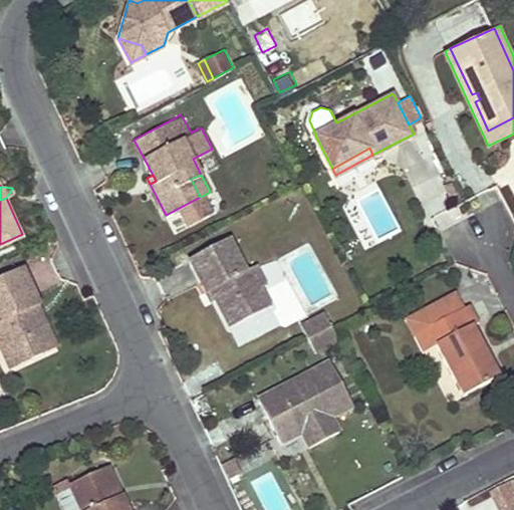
[(256,264),(239,231),(189,257),(206,290),(213,287),(218,295),(215,297),(215,298),(230,325),(265,306),(246,269),(256,264)]
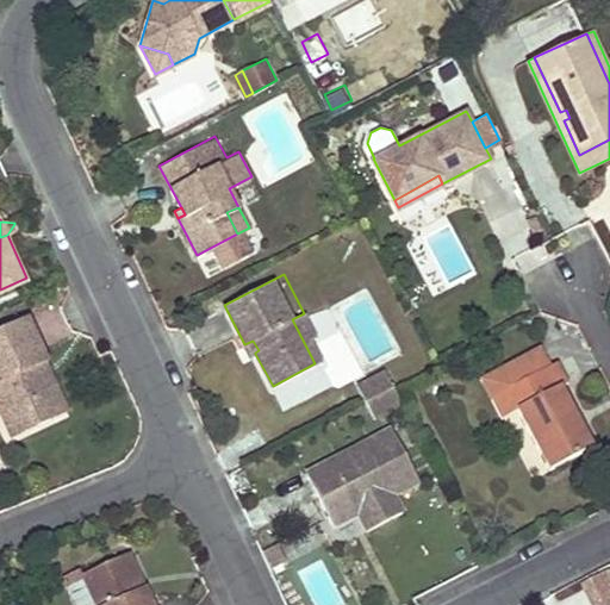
[(316,335),(304,313),(292,319),(315,363),(322,360),(310,338),(316,335)]
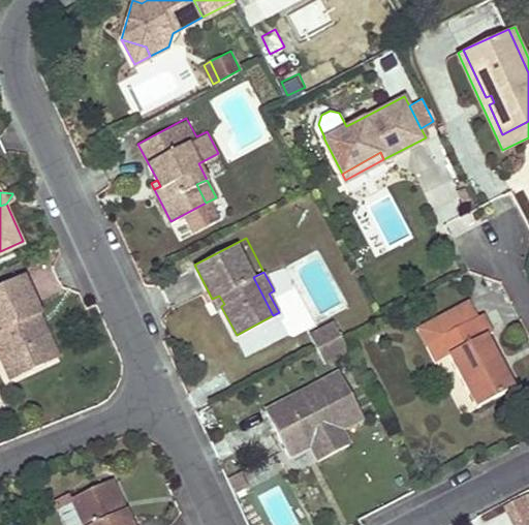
[(40,310),(24,275),(0,285),(0,330),(20,372),(58,354),(43,322),(39,325),(34,313),(38,311),(40,310)]
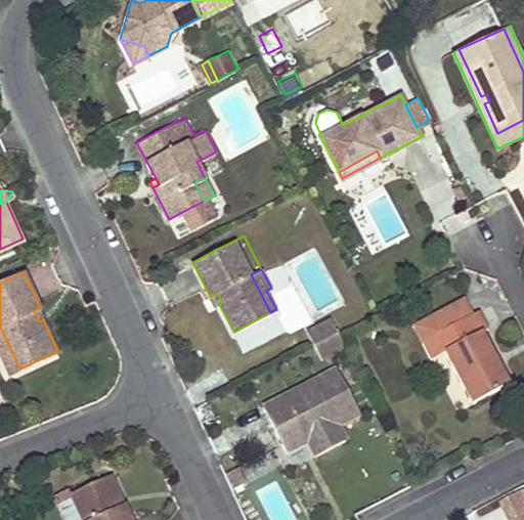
[(222,301),(217,293),(210,296),(215,306),(219,304),(219,303),(222,301)]
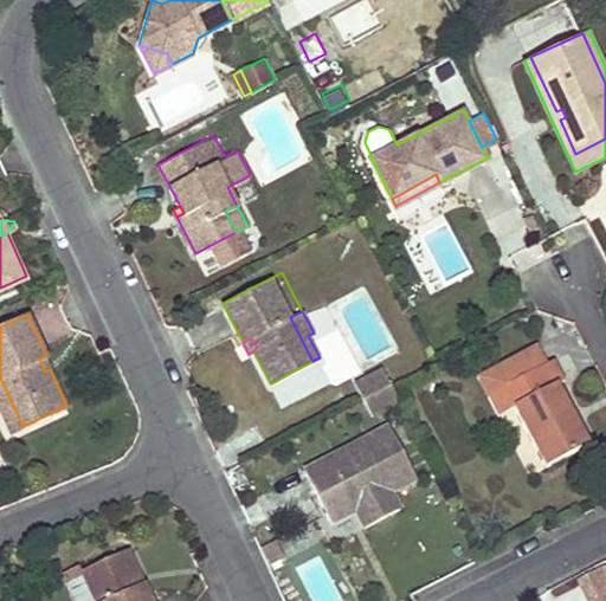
[(546,361),(536,342),(477,374),(498,413),(514,405),(503,385),(546,361)]
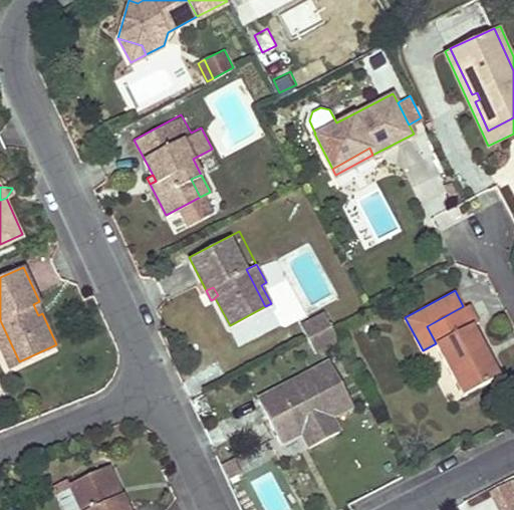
[(42,313),(37,302),(33,304),(38,315),(42,313)]
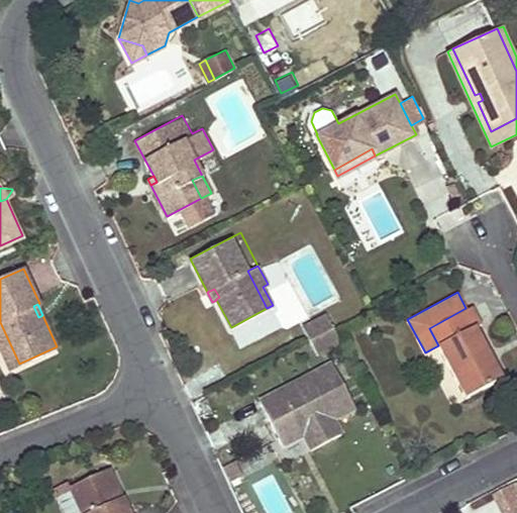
[(488,350),(475,325),(482,322),(473,305),(466,308),(429,328),(438,345),(466,396),(502,377),(492,356),(487,358),(485,352),(488,350)]
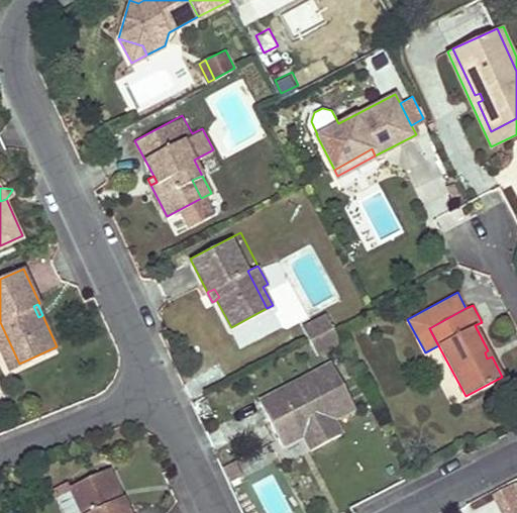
[(333,326),(326,313),(303,324),(310,338),(333,326)]
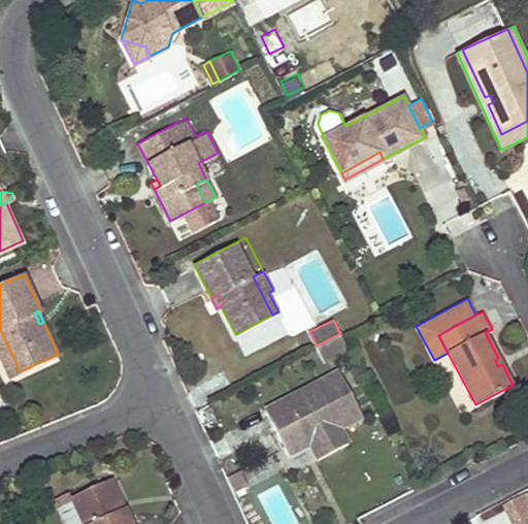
[(20,371),(0,329),(0,354),(10,375),(20,371)]
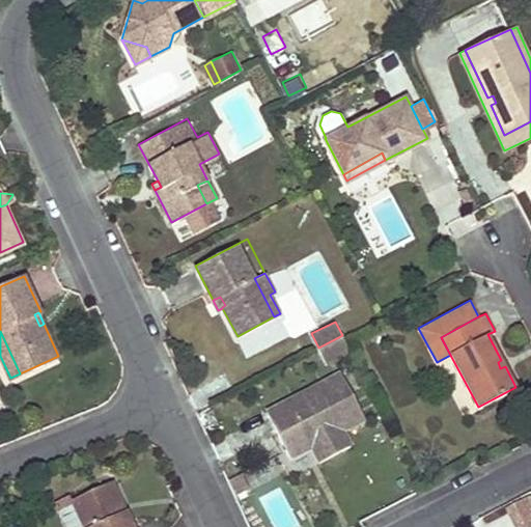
[(350,350),(342,335),(318,348),(326,362),(350,350)]
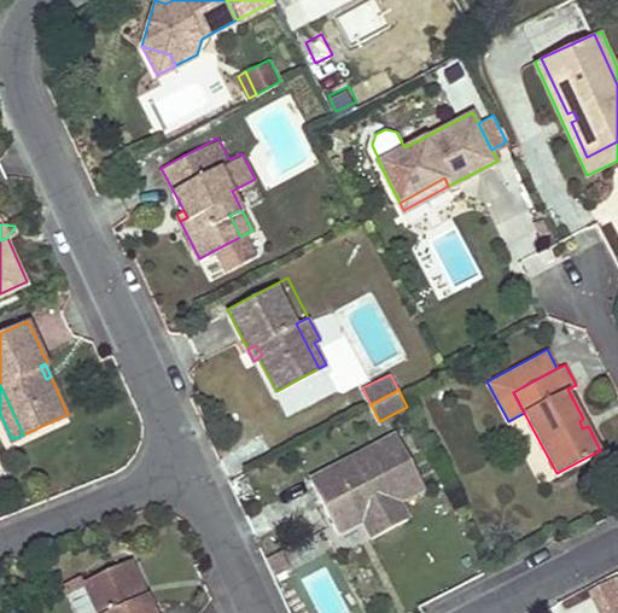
[(425,484),(397,431),(374,443),(378,449),(347,466),(343,459),(309,477),(337,530),(363,517),(367,515),(371,521),(402,505),(400,498),(425,484)]
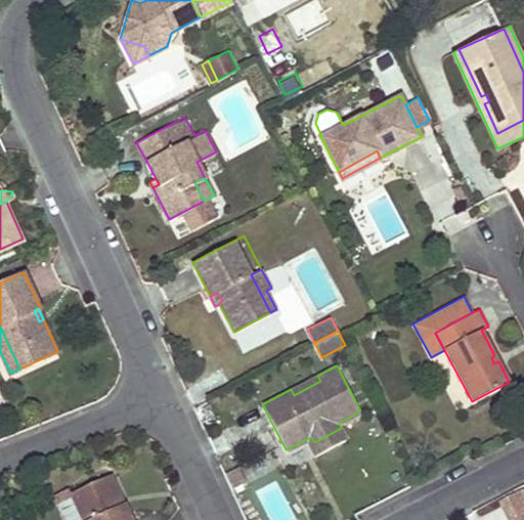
[(294,395),(320,381),(317,376),(291,389),(294,395)]
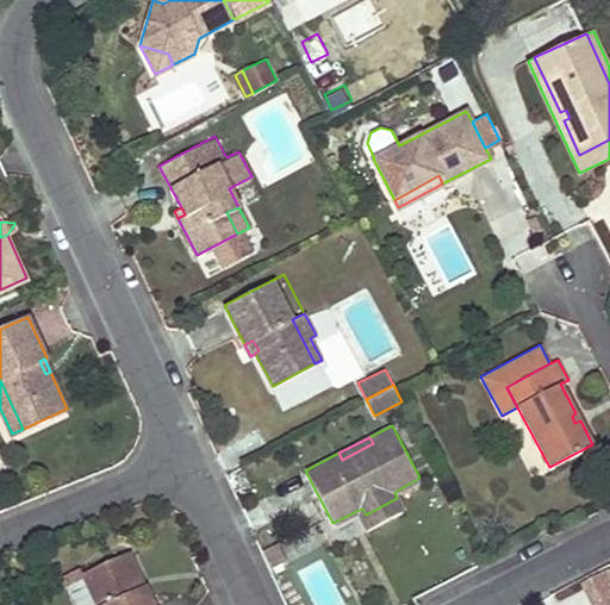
[(367,528),(403,509),(397,498),(366,515),(362,509),(359,510),(367,528)]
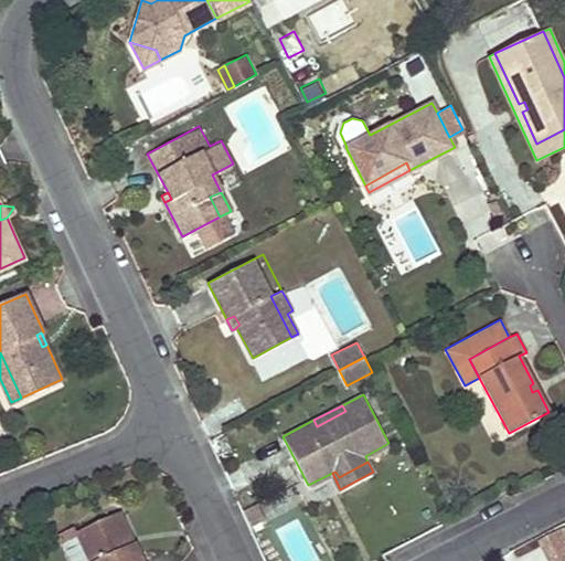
[(263,518),(255,503),(243,509),(249,525),(263,518)]
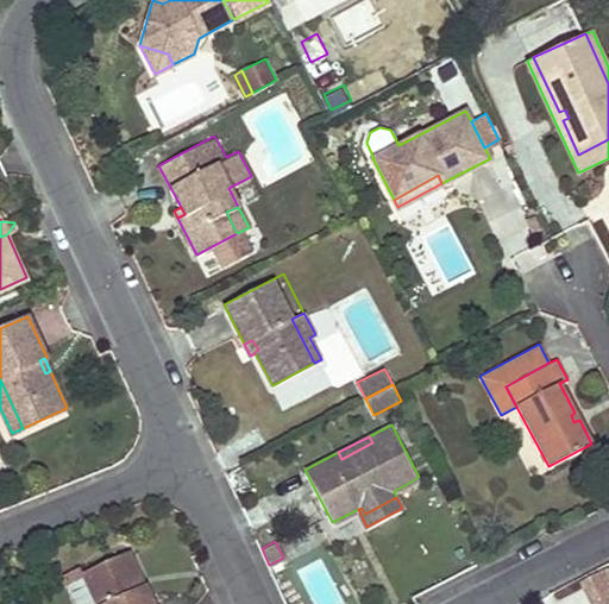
[(155,603),(145,583),(139,585),(136,576),(140,573),(130,549),(81,571),(95,603),(155,603)]
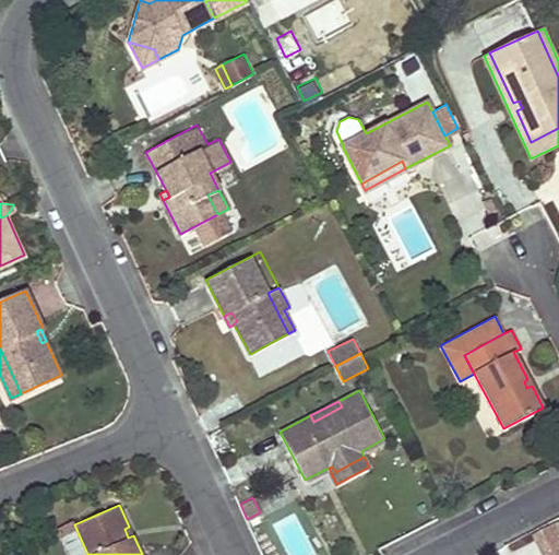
[(558,554),(558,523),(558,521),(532,533),(542,554),(558,554)]
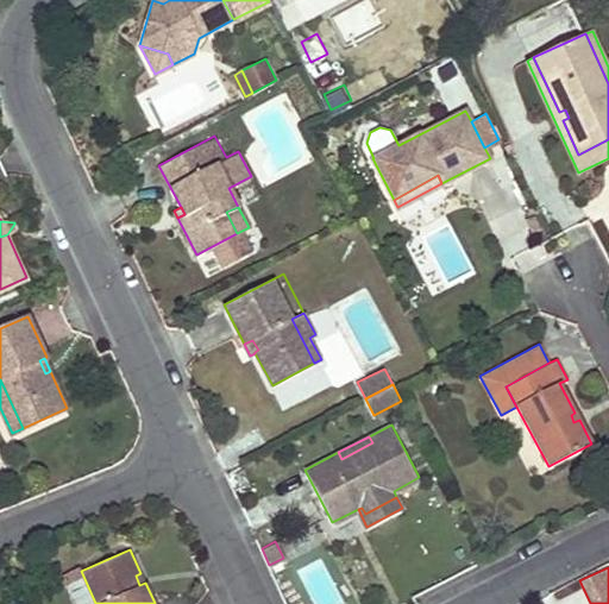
[(145,583),(140,573),(136,576),(139,585),(145,583)]
